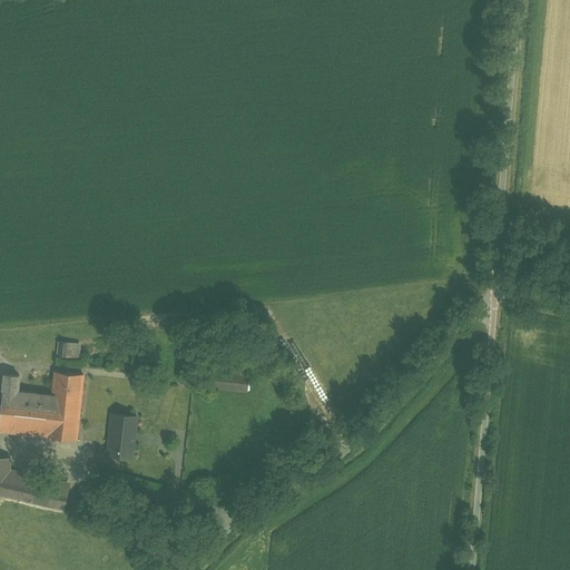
[(68,342),(67,356),(82,357),(84,343),(68,342)]
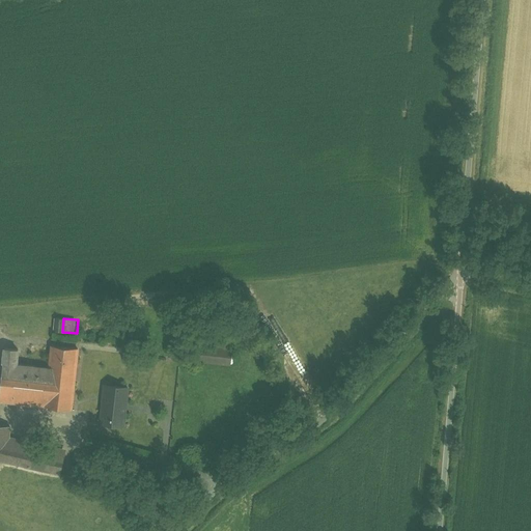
[(50,367),(27,365),(25,378),(74,384),(78,348),(52,345),(50,367)]
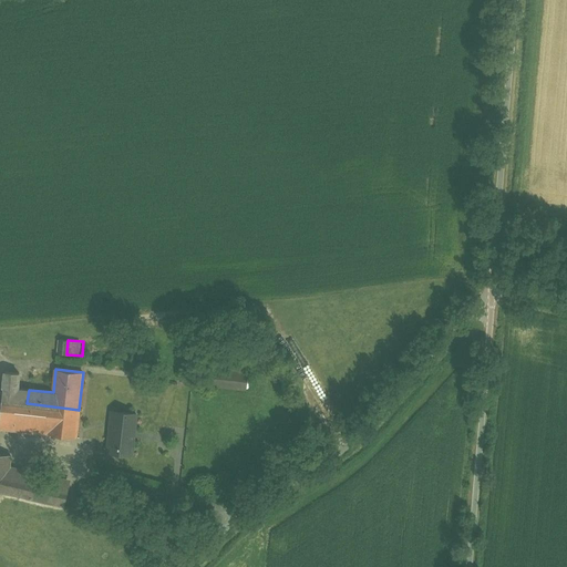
[(29,390),(18,389),(20,373),(6,371),(0,421),(0,429),(76,437),(79,410),(27,403),(29,390)]
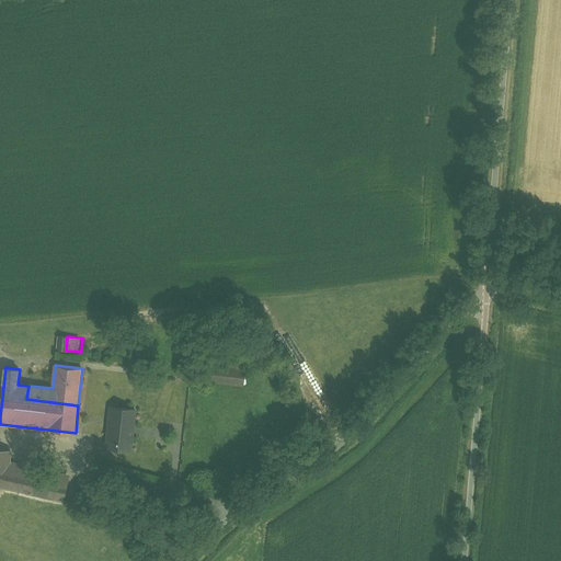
[(241,371),(210,367),(208,378),(239,382),(241,371)]
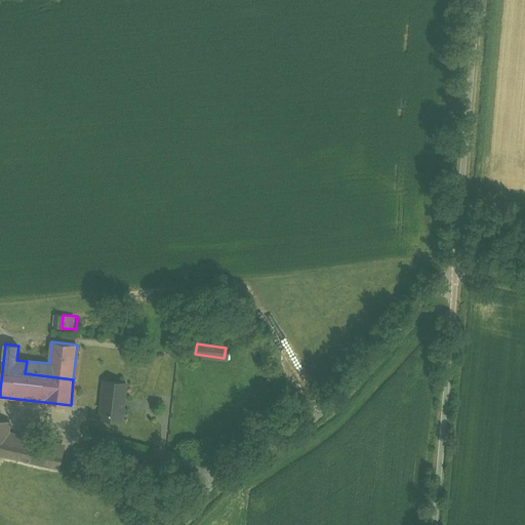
[(103,379),(102,420),(128,420),(129,380),(103,379)]
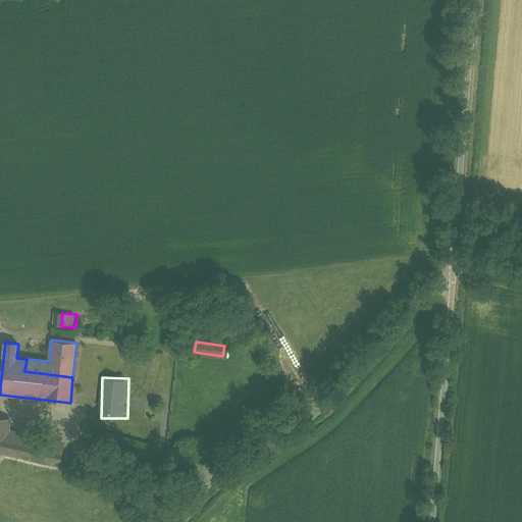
[(10,420),(0,418),(0,453),(59,466),(63,448),(9,435),(10,420)]
